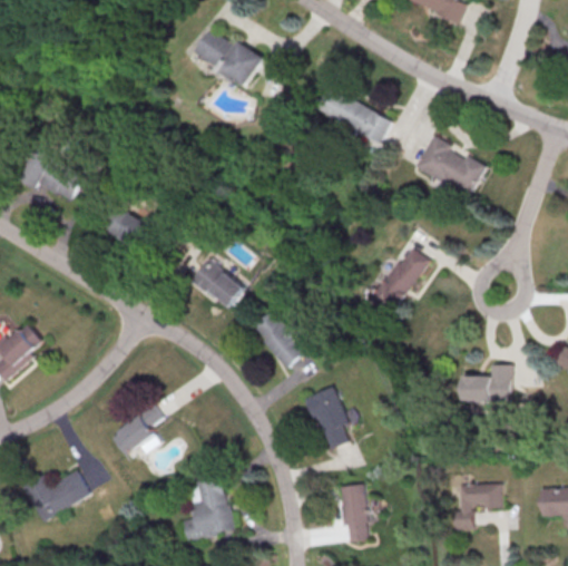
[(405,0),(454,0),(468,6),(459,26),(405,2),(405,0)]
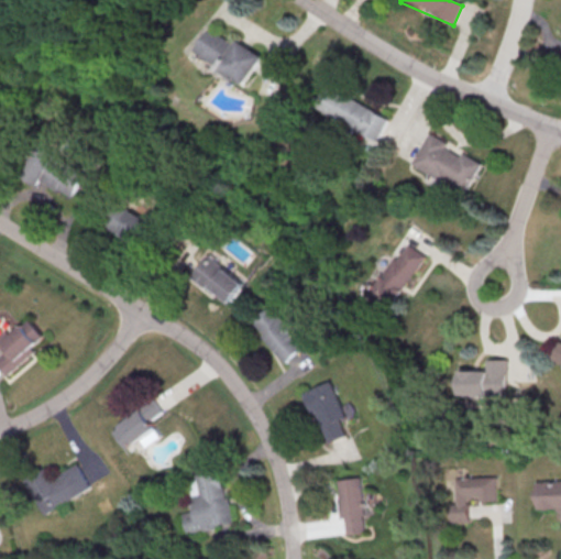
[(208,30),(231,46),(235,42),(262,61),(242,87),(193,52),(208,30)]
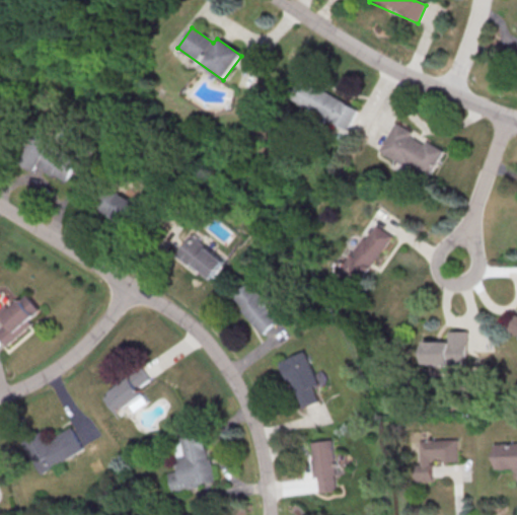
[(298,83),(316,93),(319,88),(358,113),(344,136),(287,101),(298,83)]
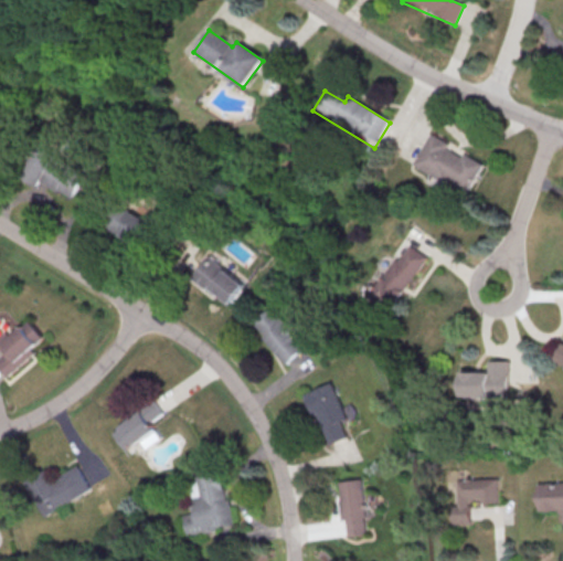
[(428,136),(446,146),(444,150),(458,158),(460,154),(481,166),(463,198),(411,167),(428,136)]
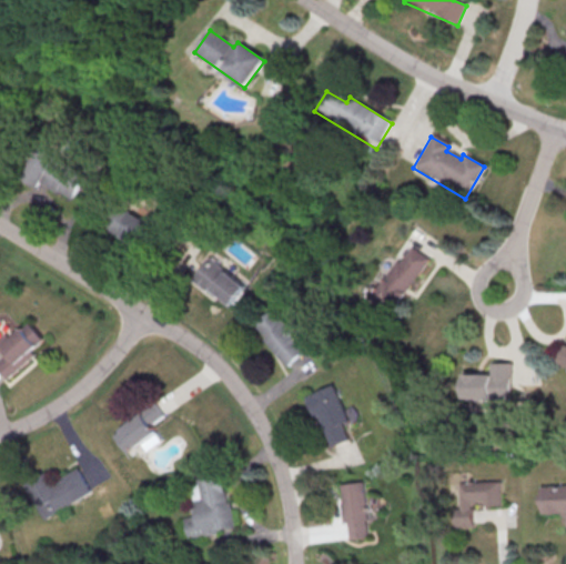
[(33,147),(84,179),(69,204),(40,185),(36,192),(12,178),(33,147)]
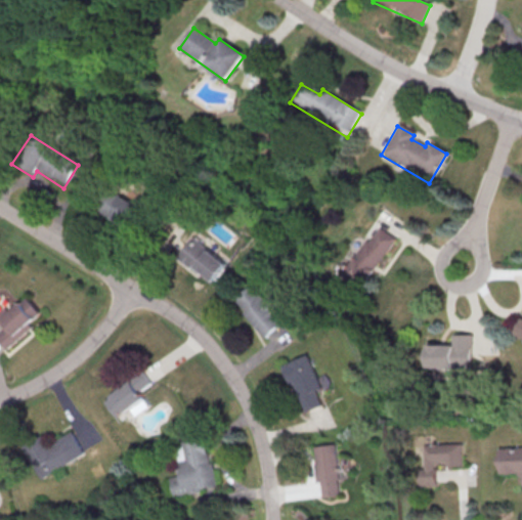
[(105,188),(138,212),(127,228),(122,224),(117,230),(89,211),(105,188)]
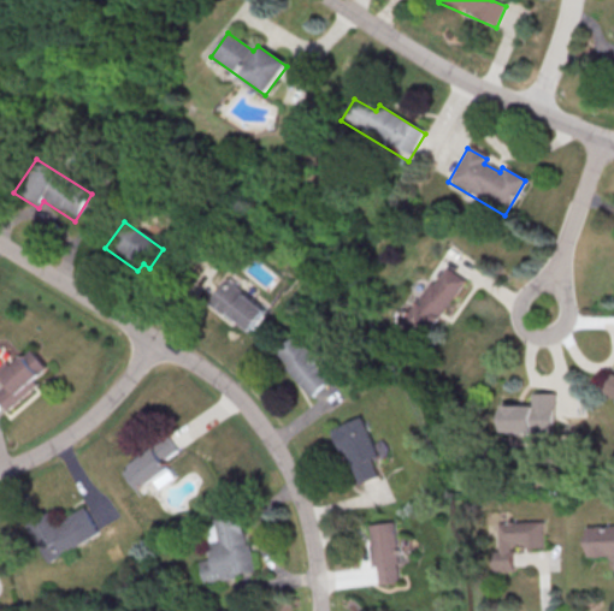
[(443,270),(465,286),(421,343),(400,326),(443,270)]
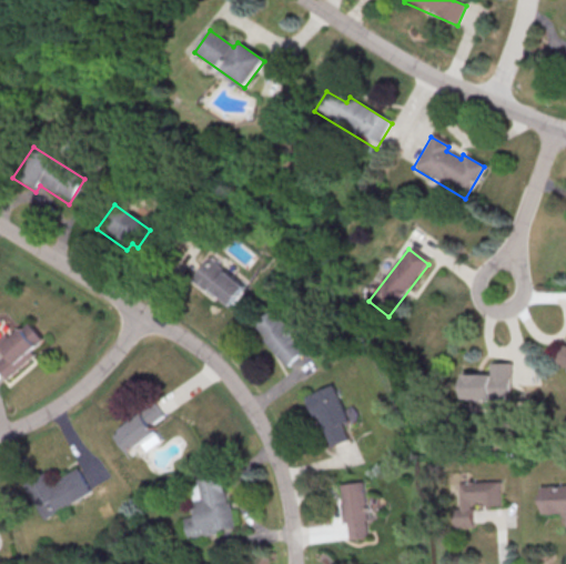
[(188,281),(209,254),(245,285),(228,306),(210,292),(206,296),(188,281)]
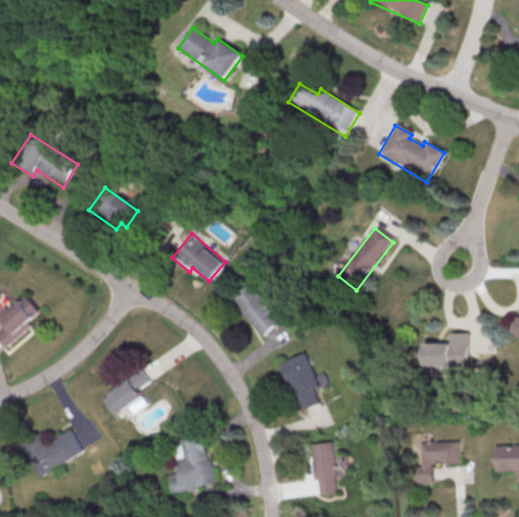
[(228,300),(247,284),(260,298),(264,295),(273,305),(269,309),(279,322),(261,338),(228,300)]
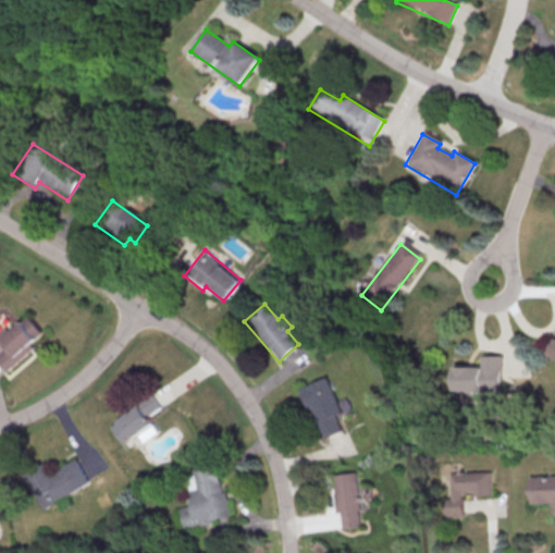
[(0,370),(2,373),(28,351),(24,346),(37,334),(22,317),(0,335),(0,349),(1,351),(0,352),(0,370)]
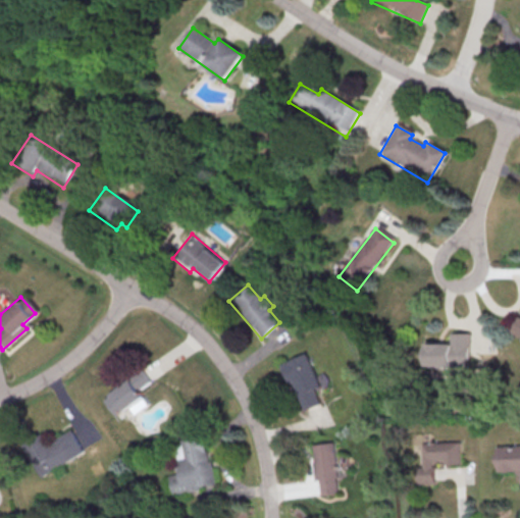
[(510,335),(519,341),(519,318),(510,335)]
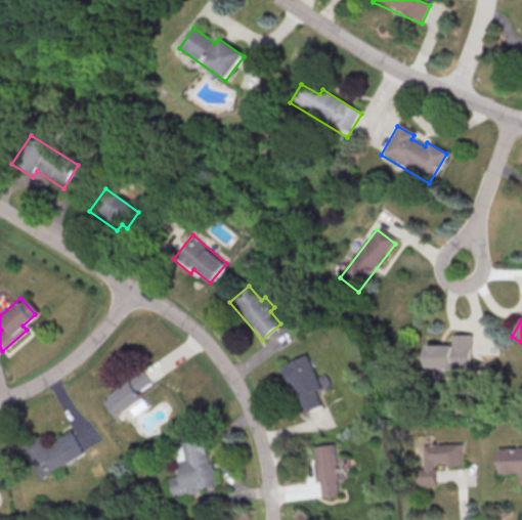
[(425,346),(451,346),(451,337),(474,337),(473,370),(424,370),(425,346)]
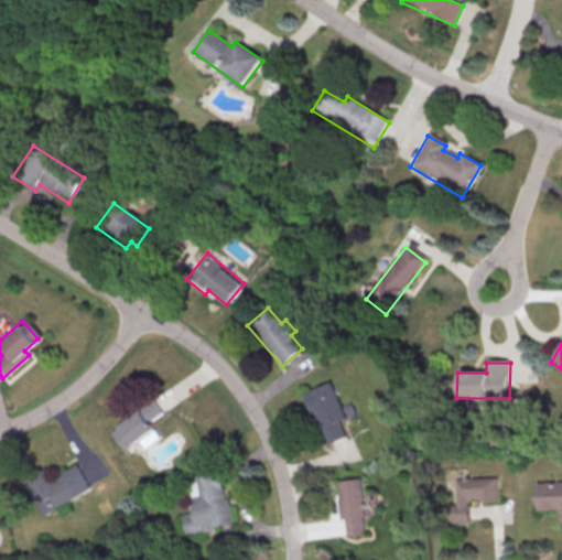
[(302,397),(326,384),(345,419),(338,422),(346,437),(328,447),(302,397)]
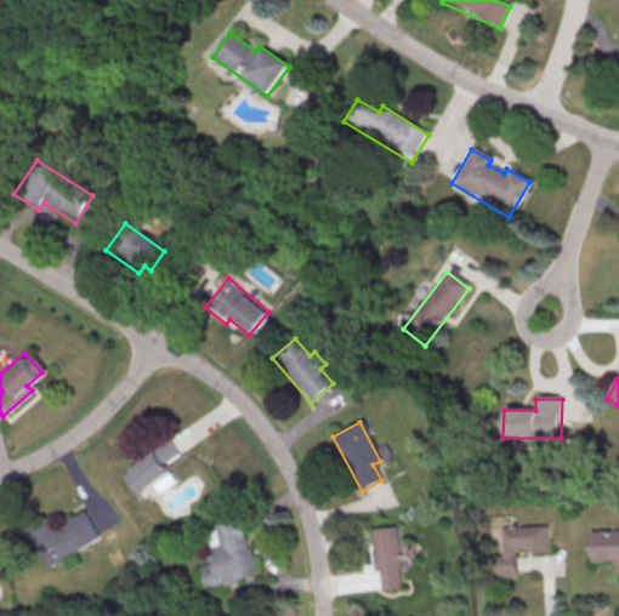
[(124,473),(164,441),(176,456),(164,467),(169,473),(142,495),(124,473)]
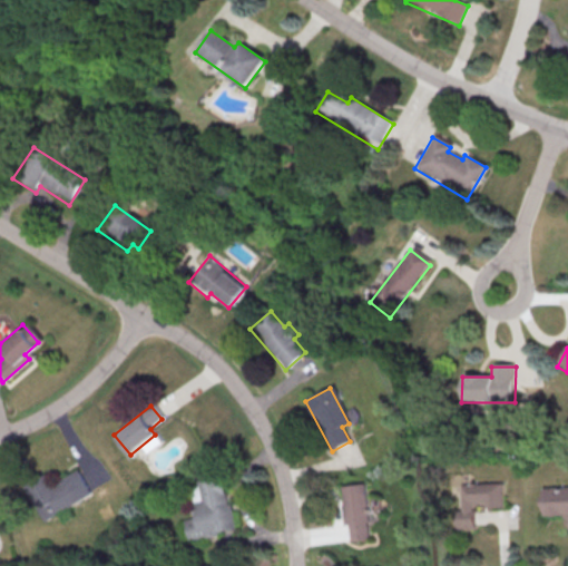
[(19,490),(45,525),(87,493),(71,472),(49,490),(38,476),(19,490)]
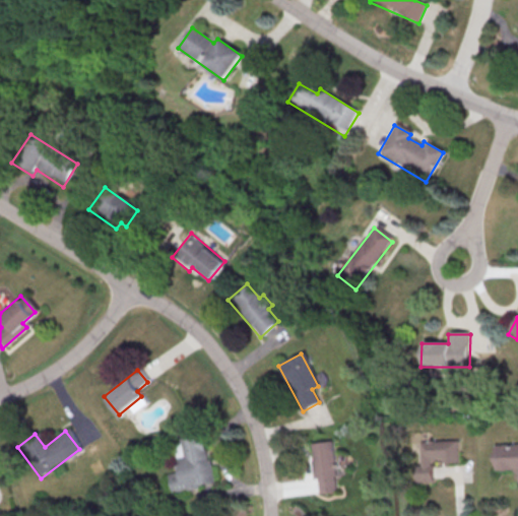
[(178,442),(201,436),(213,486),(172,496),(168,476),(176,474),(173,463),(183,461),(178,442)]
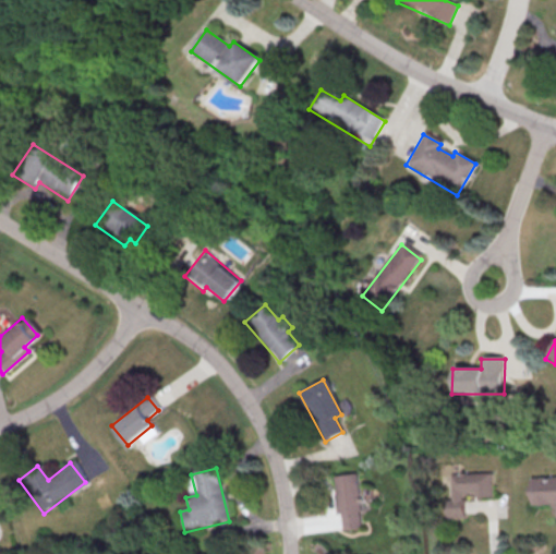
[(444,520),(468,519),(467,501),(462,501),(461,494),(476,493),(476,500),(494,500),(493,473),(450,474),(450,505),(443,505),(444,520)]
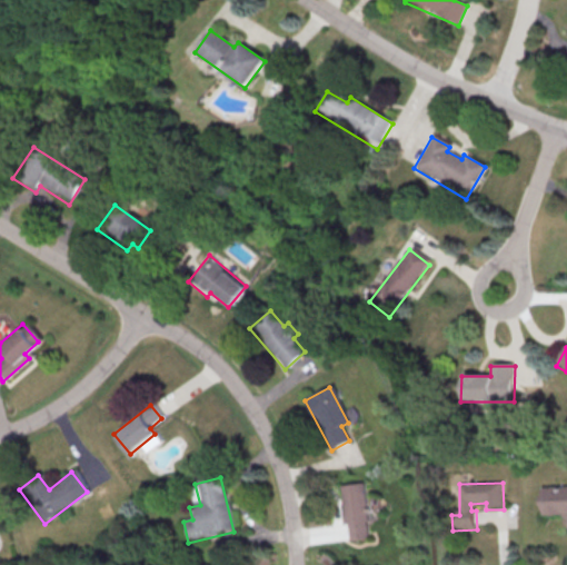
[(340,486),(368,485),(368,541),(349,541),(349,522),(340,522),(340,486)]
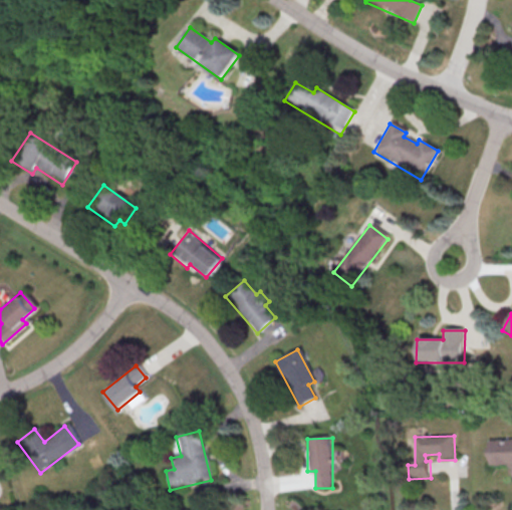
[(489,441),(511,441),(511,463),(503,463),(503,467),(488,467),(489,441)]
